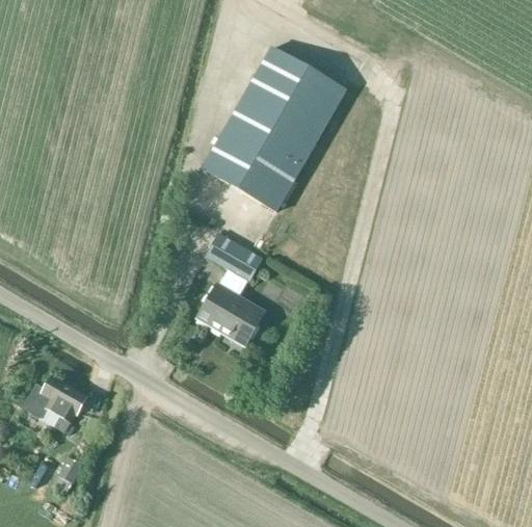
[(347,87),(342,84),(271,44),(202,167),(276,211),(347,87)]
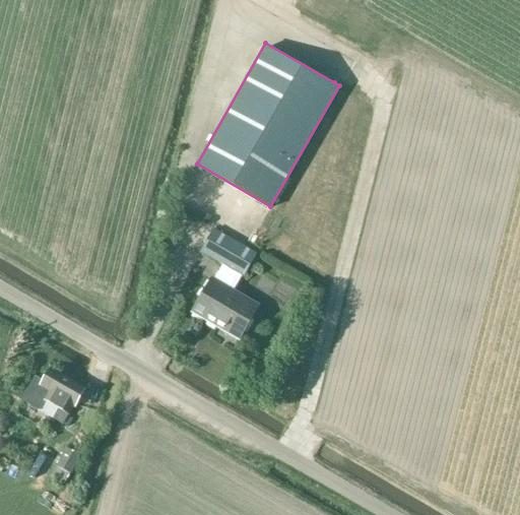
[(258,250),(215,227),(214,226),(200,250),(221,262),(214,275),(213,274),(193,310),(218,324),(220,320),(242,331),(259,303),(235,287),(242,273),(244,274),(258,250)]
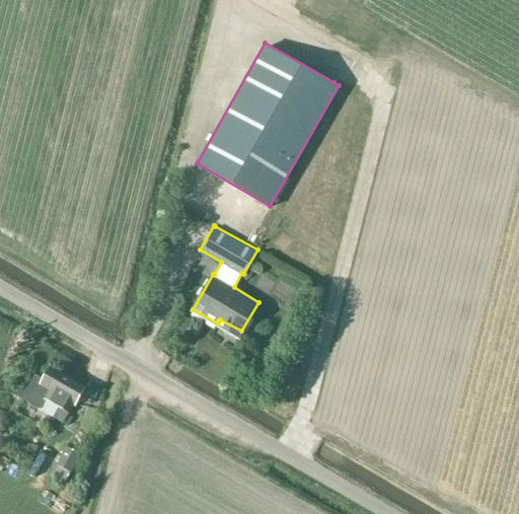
[(34,372),(21,396),(64,420),(74,404),(75,405),(86,384),(51,363),(43,376),(34,372)]
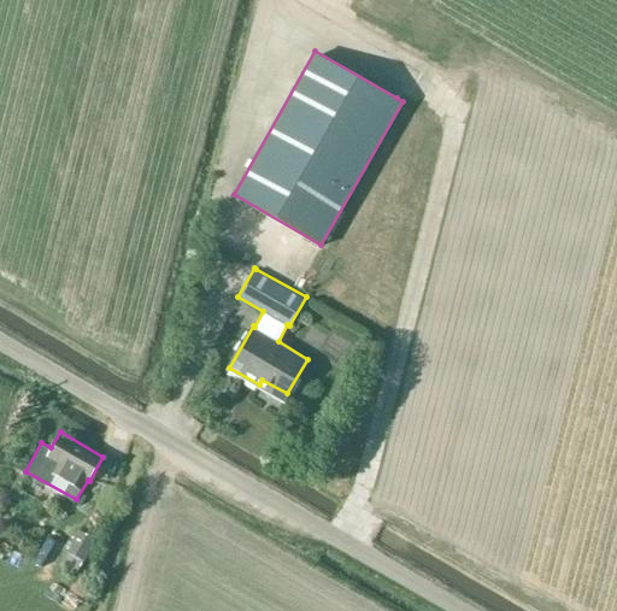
[(70,550),(63,562),(80,570),(86,558),(98,536),(81,528),(70,550)]
